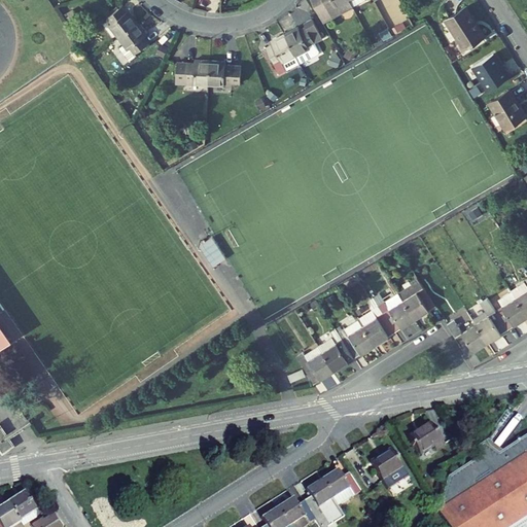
[(311,0),(323,23),(332,18),(329,12),(337,8),(340,13),(353,7),(352,6),(350,0),(349,0),(311,0)]
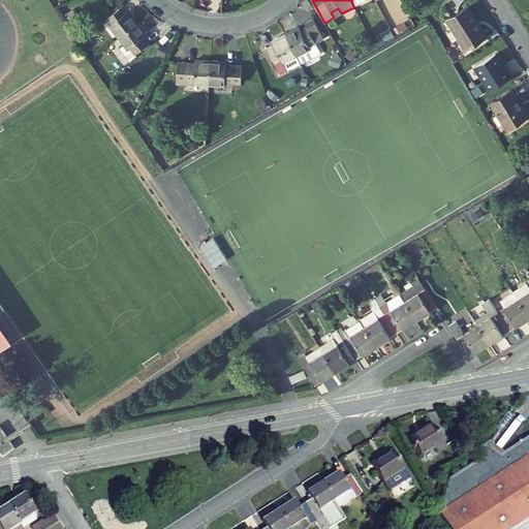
[(120,8),(118,6),(107,14),(109,17),(120,8)]
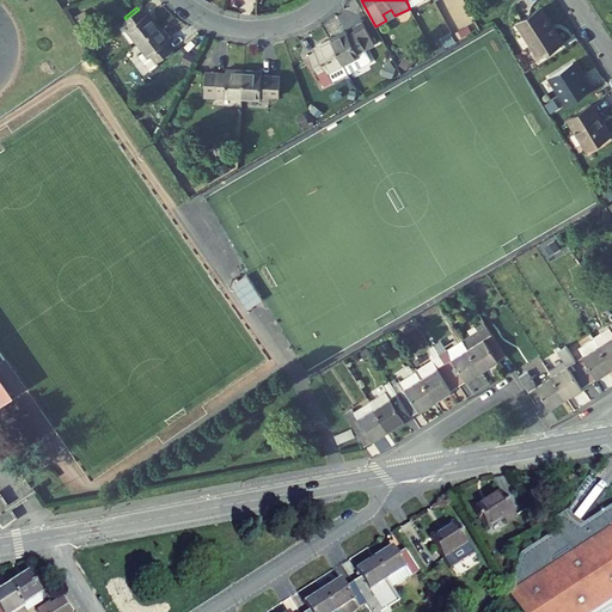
[(141,7),(139,10),(126,19),(130,26),(127,29),(138,43),(160,26),(150,12),(146,14),(141,7)]
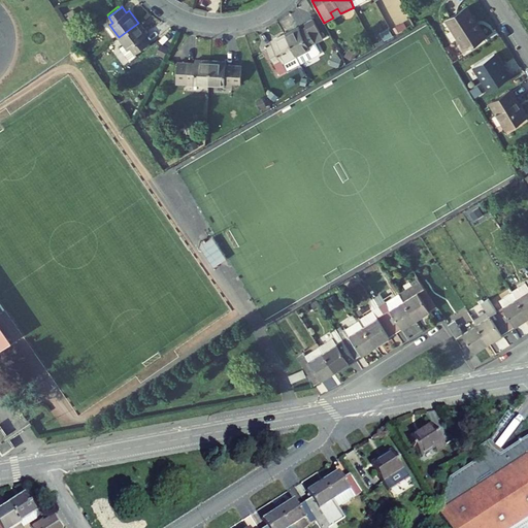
[(467,7),(448,20),(466,48),(486,36),(467,7)]
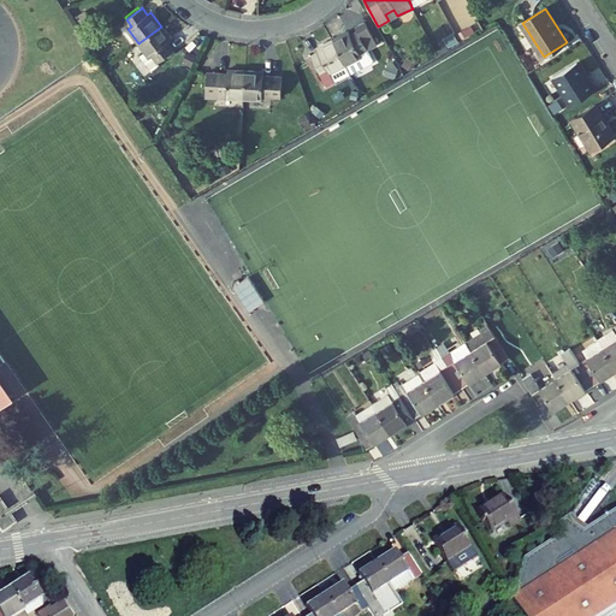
[(394,10),(385,15),(389,21),(397,16),(394,10)]
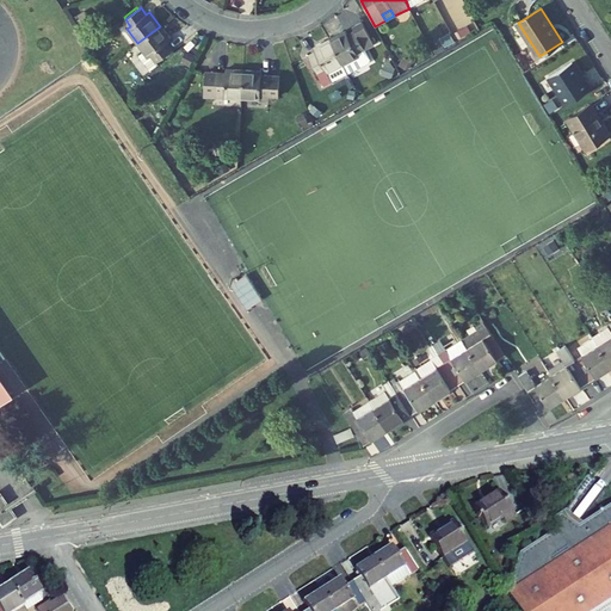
[(346,31),(331,39),(343,65),(347,73),(370,61),(364,49),(374,44),(363,23),(353,28),(355,31),(347,35),(346,31)]
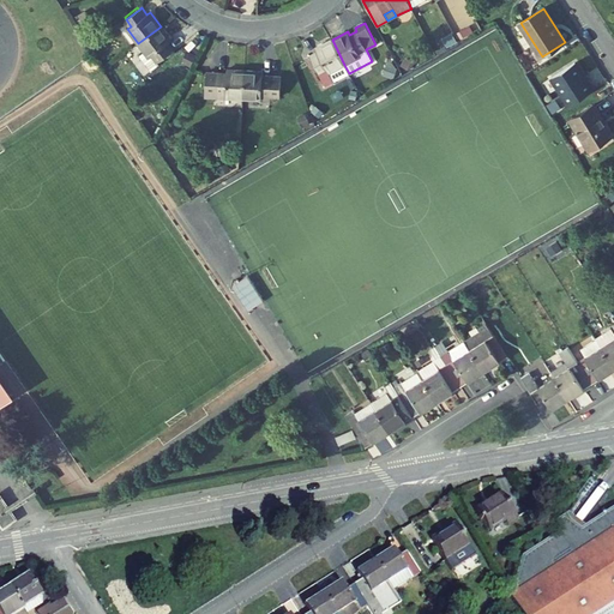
[(470,25),(458,32),(461,36),(473,30),(470,25)]
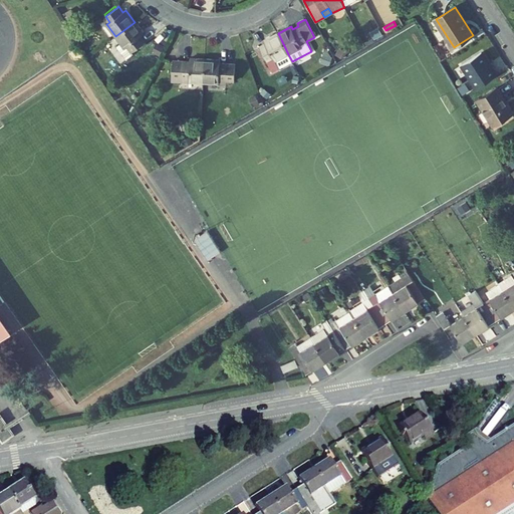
[(135,22),(115,36),(120,44),(124,48),(127,46),(132,52),(146,42),(141,36),(144,34),(135,22)]
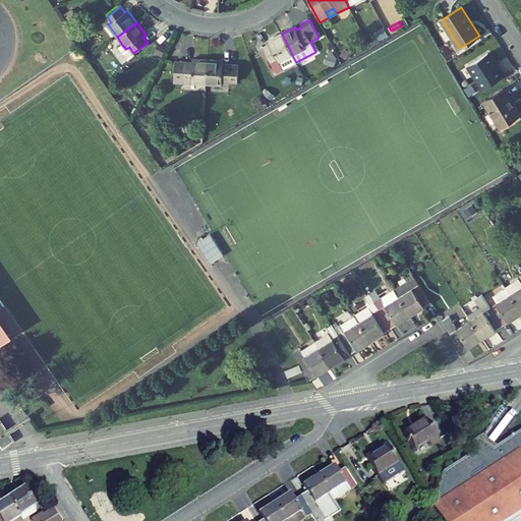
[(389,36),(385,29),(374,34),(378,39),(379,41),(389,36)]
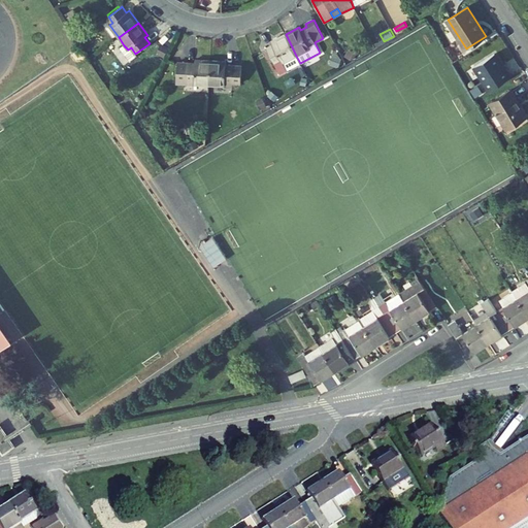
[(287,70),(287,69),(284,63),(296,56),(286,34),(271,41),(273,44),(266,48),(281,74),(287,70)]
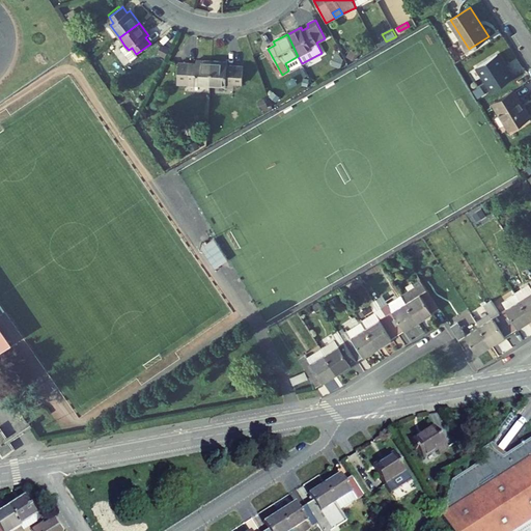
[(169,48),(163,45),(158,55),(164,57),(169,48)]
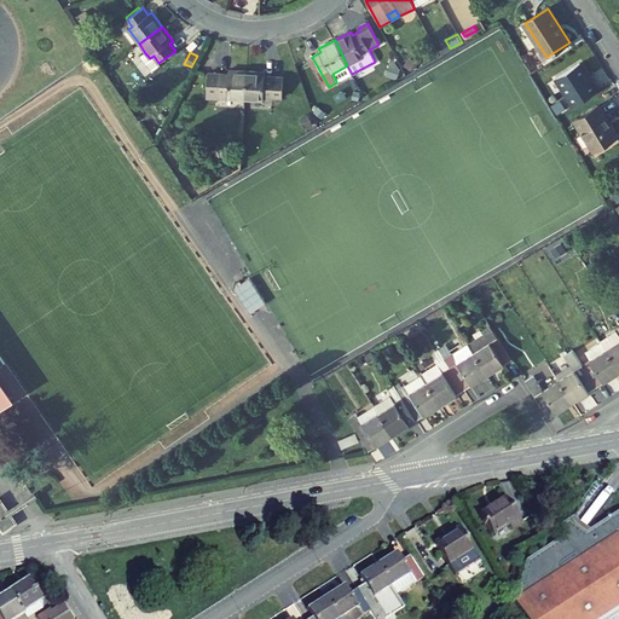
[(152,71),(161,65),(158,63),(154,56),(150,58),(145,53),(140,57),(145,62),(152,71)]
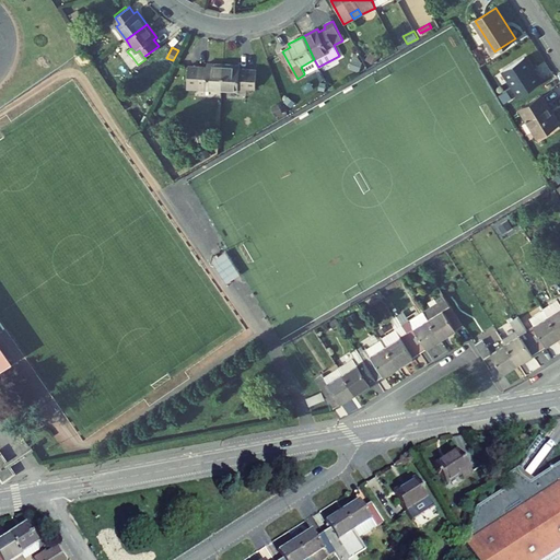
[(500,70),(517,96),(541,80),(524,54),(500,70)]
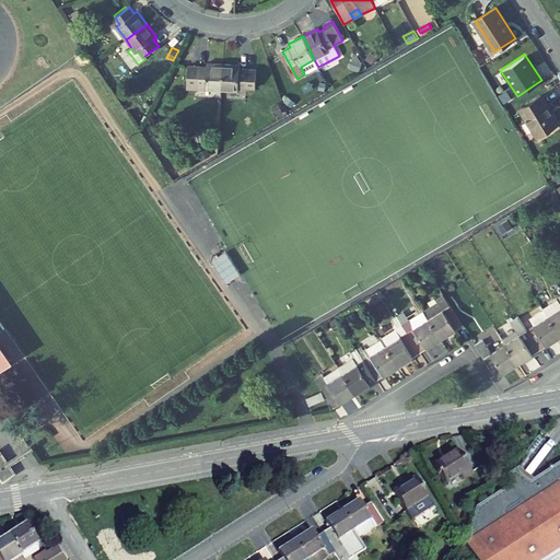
[(376,59),(370,55),(366,59),(374,63),(376,59)]
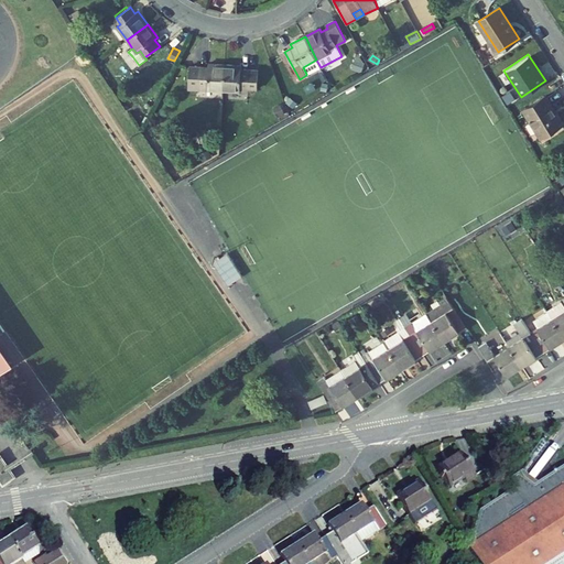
[(316,60),(303,67),(306,74),(321,67),(316,60)]
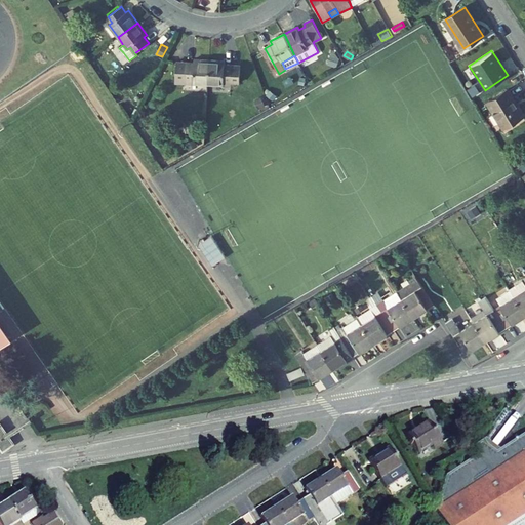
[(339,58),(331,55),(328,65),(336,68),(339,58)]
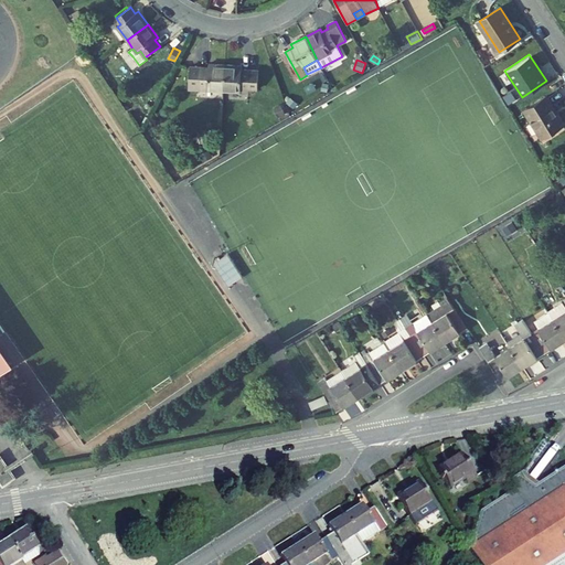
[(209,67),(190,66),(189,88),(200,89),(200,86),(206,86),(206,89),(224,91),(225,65),(209,64),(209,67)]
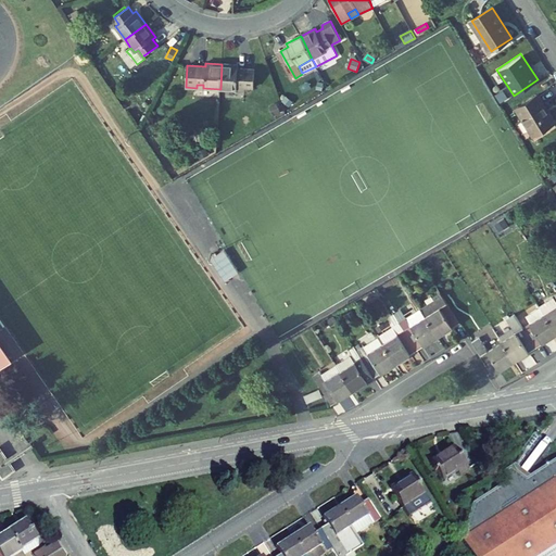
[(238,65),(222,64),(220,89),(237,90),(237,87),(253,88),(254,70),(238,68),(238,65)]
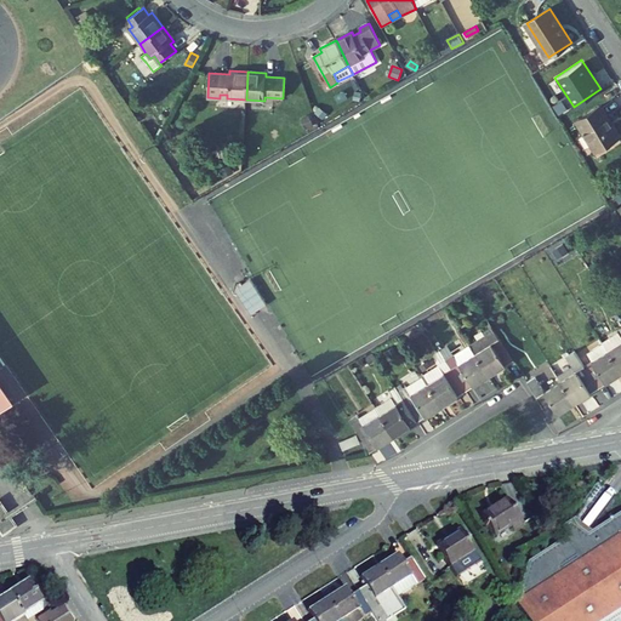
[(599,107),(577,120),(597,151),(619,137),(599,107)]
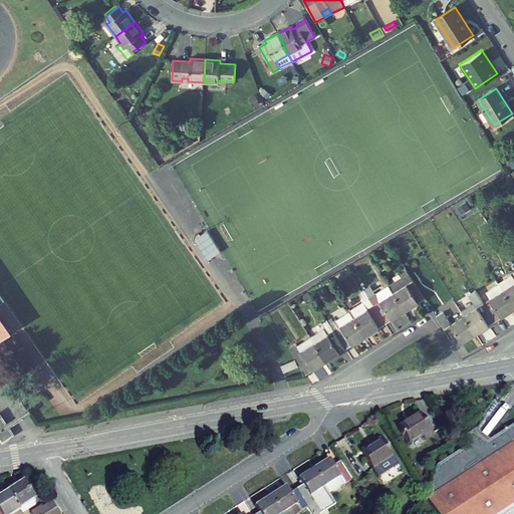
[(261,93),(266,98),(269,94),(264,89),(261,93)]
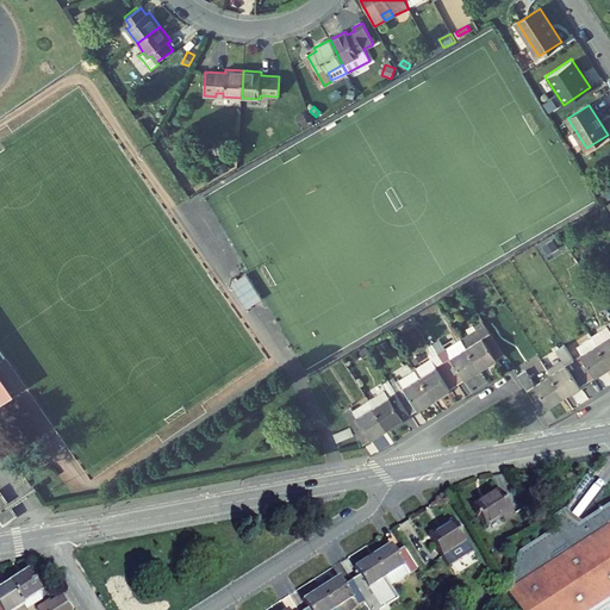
[(560,243),(556,238),(539,248),(542,254),(560,243)]
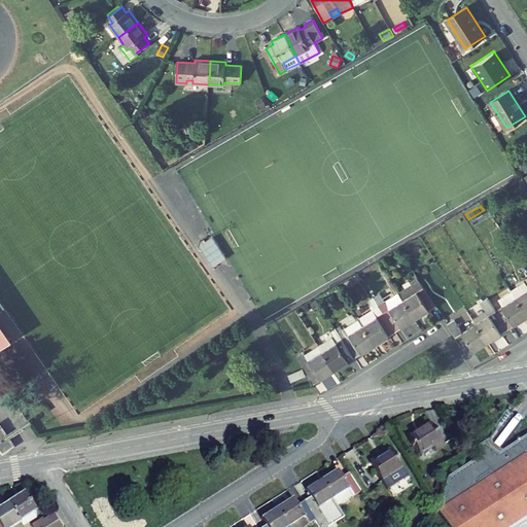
[(488,225),(479,232),(482,236),(491,230),(488,225)]
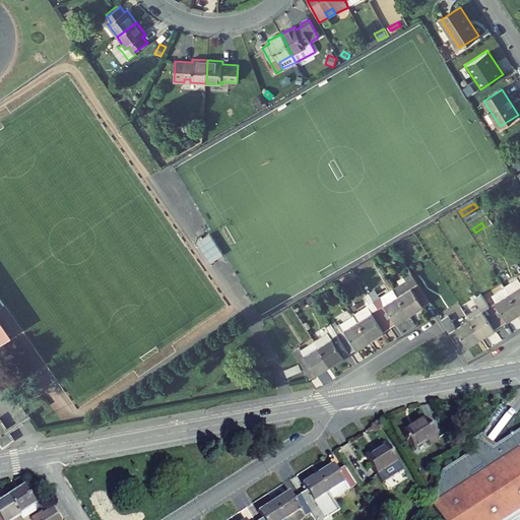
[(465,228),(447,238),(450,243),(468,233),(465,228)]
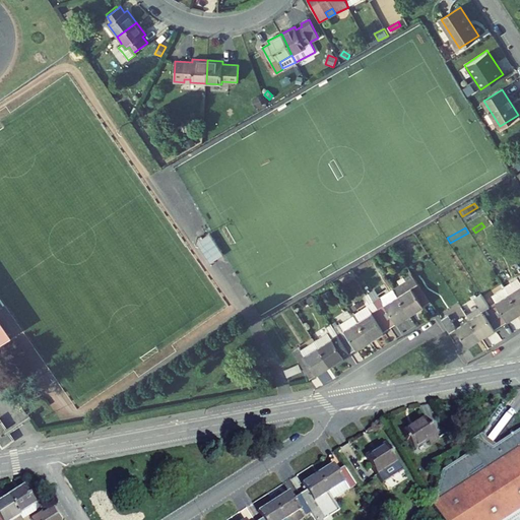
[(406,280),(393,288),(410,314),(430,302),(412,273),(405,278),(406,280)]
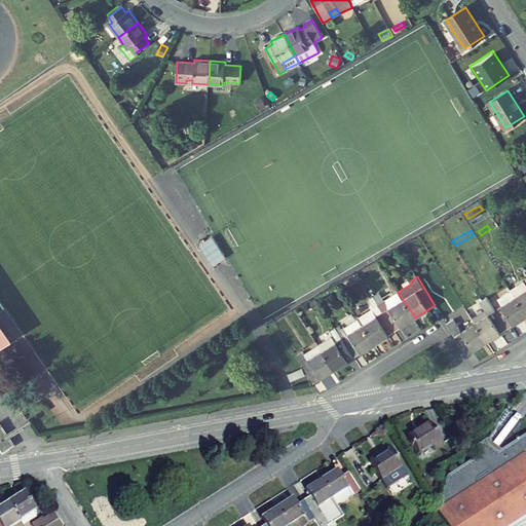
[(511,290),(515,297),(525,314),(525,278),(510,290),(511,290)]
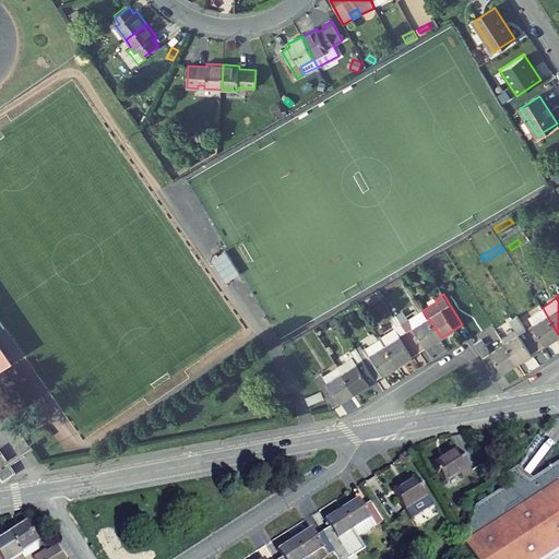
[(528,317),(533,324),(547,316),(543,308),(528,317)]
